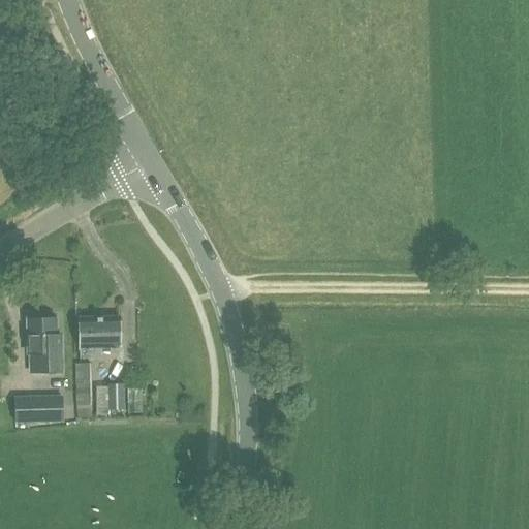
[(119,347),(119,316),(79,317),(80,358),(100,356),(100,348),(119,347)]
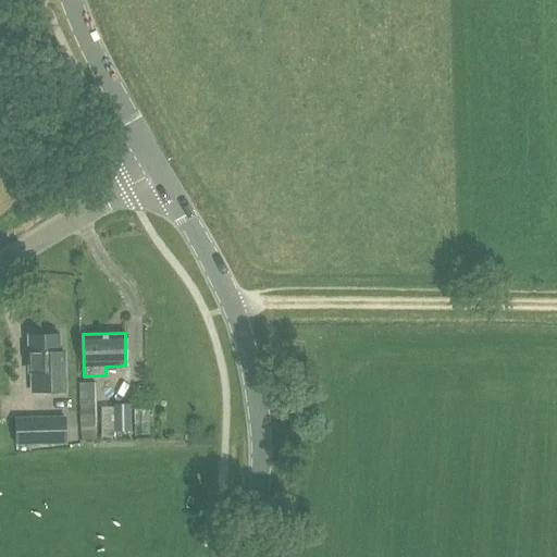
[(64,354),(58,354),(58,335),(28,335),(29,372),(40,372),(40,378),(41,378),(41,392),(64,391),(64,354)]
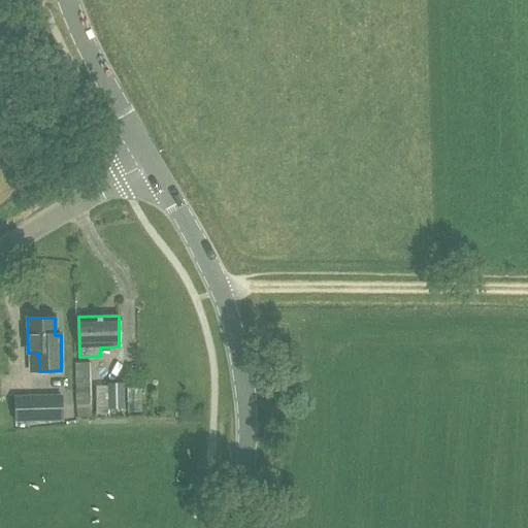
[(75,363),(76,417),(88,417),(88,405),(90,405),(90,363),(75,363)]
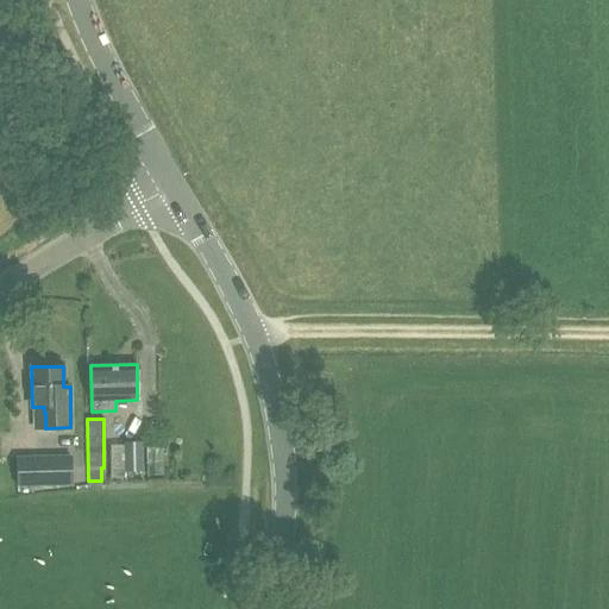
[(111,445),(112,478),(126,478),(126,472),(144,471),(143,441),(124,443),(124,445),(111,445)]
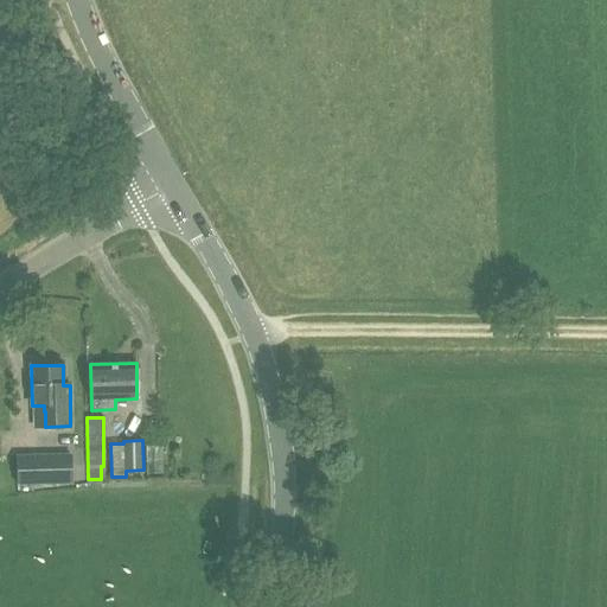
[(72,454),(18,455),(18,484),(72,483),(72,454)]
